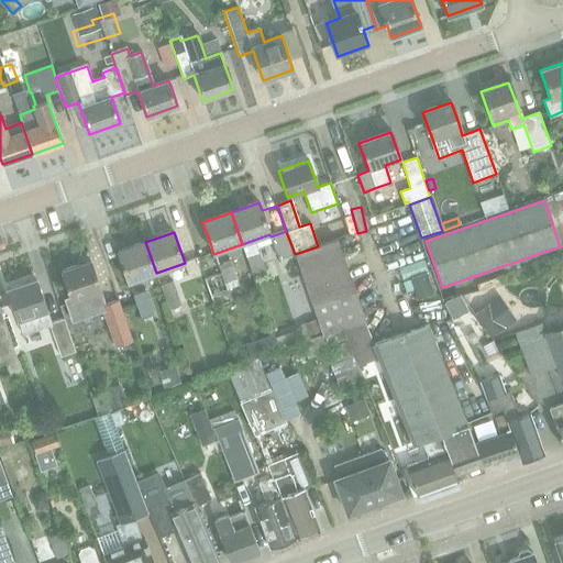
[(337,240),(318,246),(295,254),(323,337),(343,330),(365,322),(353,288),(337,240)]
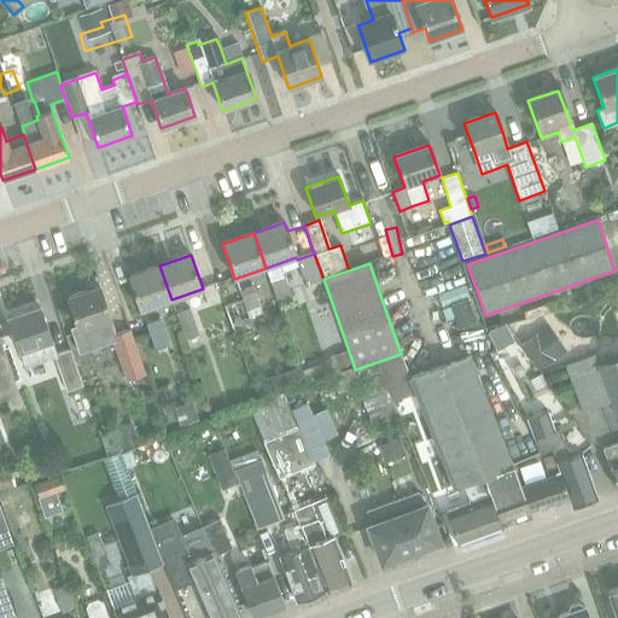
[(128,277),(136,299),(140,310),(172,299),(159,266),(128,277)]
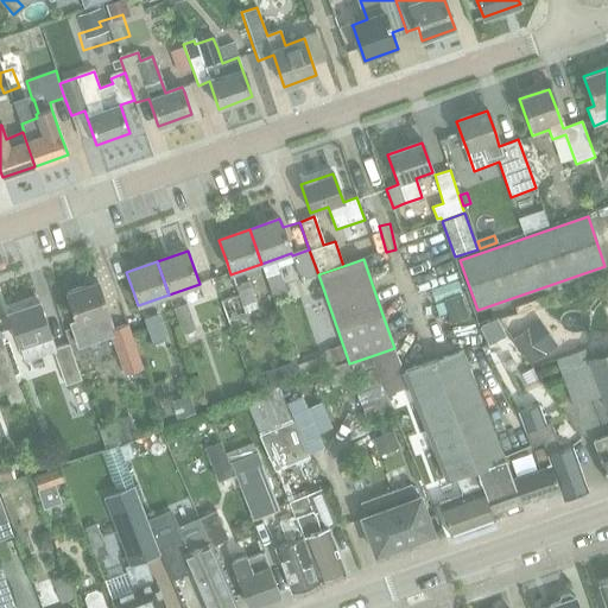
[(274,303),(287,298),(278,272),(266,277),(274,303)]
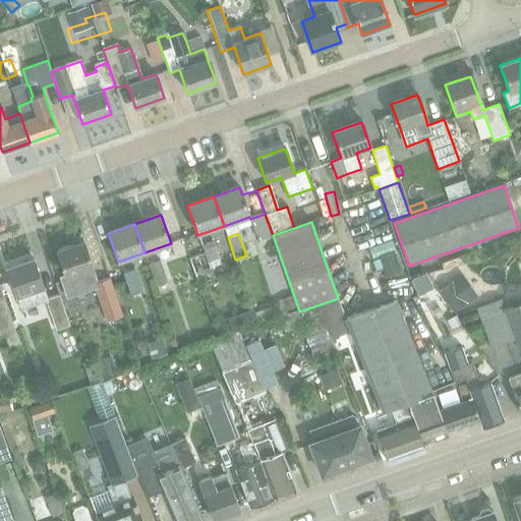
[(56,250),(63,270),(65,276),(60,278),(67,299),(96,289),(107,323),(123,316),(110,279),(98,283),(83,241),(56,250)]
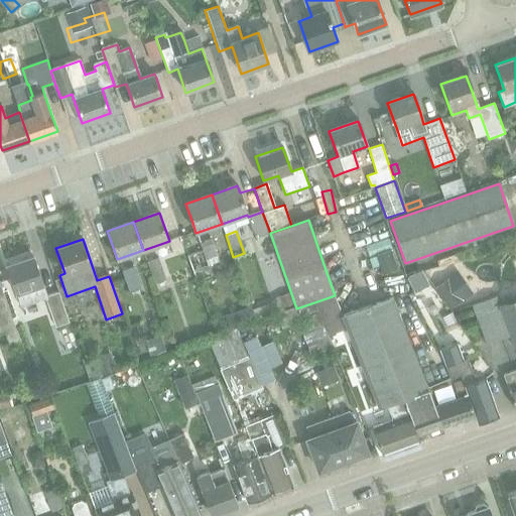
[(213,276),(209,265),(219,262),(211,240),(201,243),(203,251),(189,256),(199,281),(213,276)]
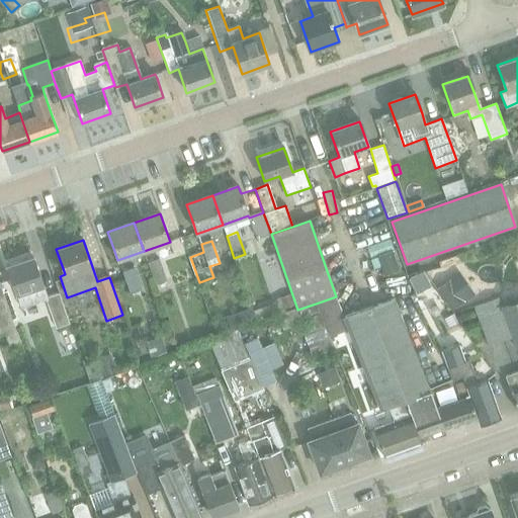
[(378,256),(384,275),(400,271),(393,251),(378,256)]
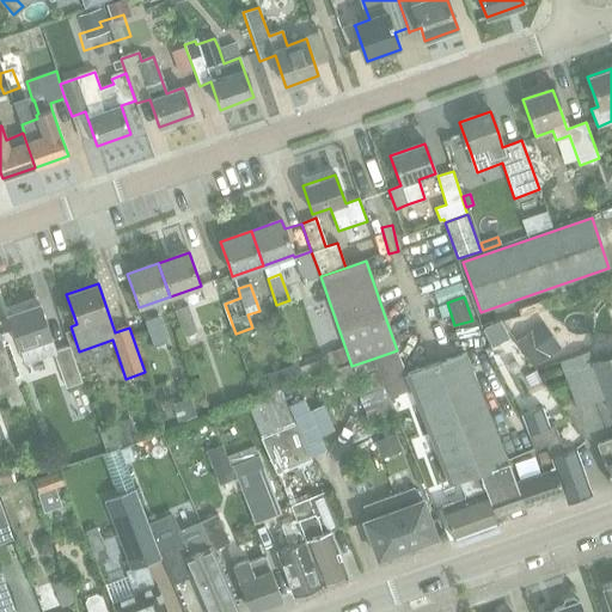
[(7,314),(16,337),(24,365),(54,355),(65,389),(81,383),(68,347),(55,352),(38,304),(7,314)]
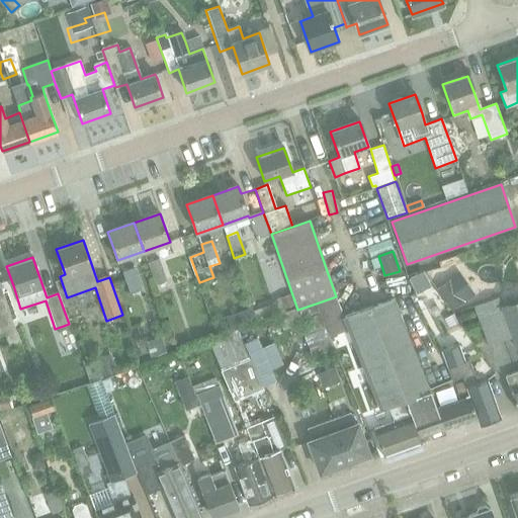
[(156,285),(167,281),(159,259),(148,263),(156,285)]
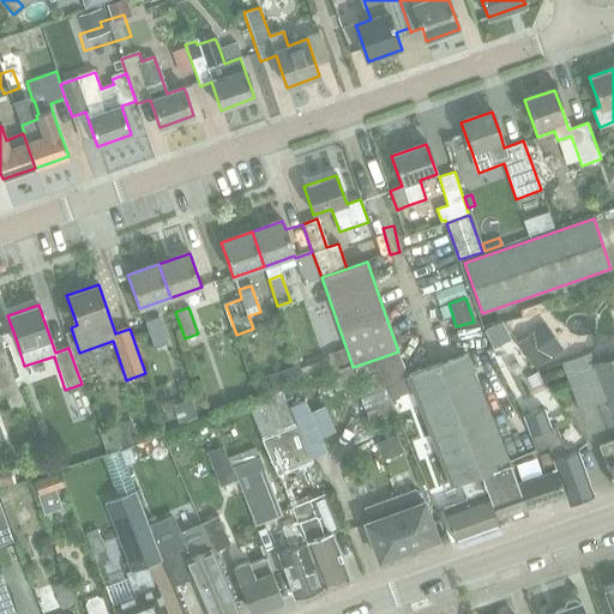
[(155,348),(168,344),(158,317),(145,321),(155,348)]
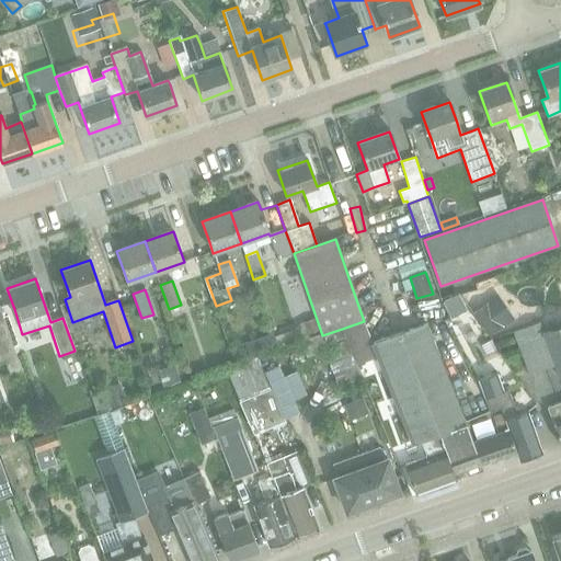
[(458,295),(443,302),(451,319),(467,311),(458,295)]
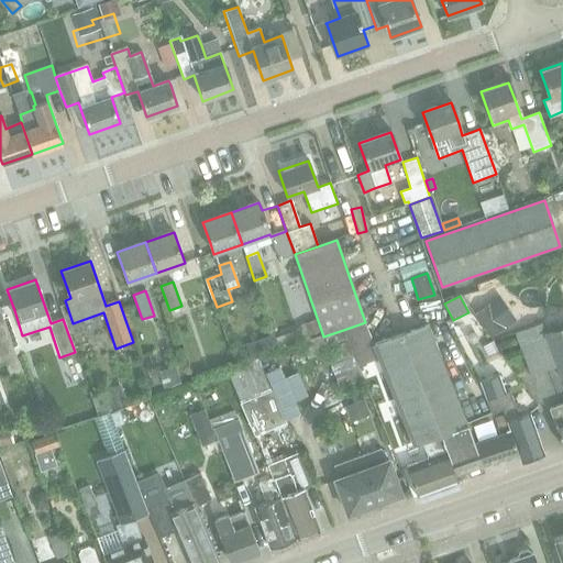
[(487,305),(476,312),(492,335),(504,328),(487,305)]
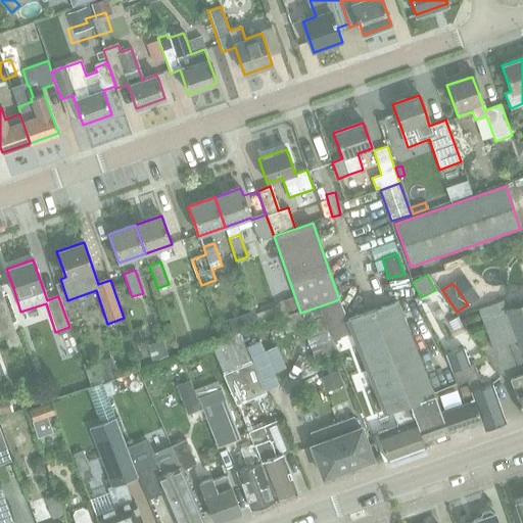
[(0,338),(3,337),(8,349),(19,345),(0,289),(0,338)]
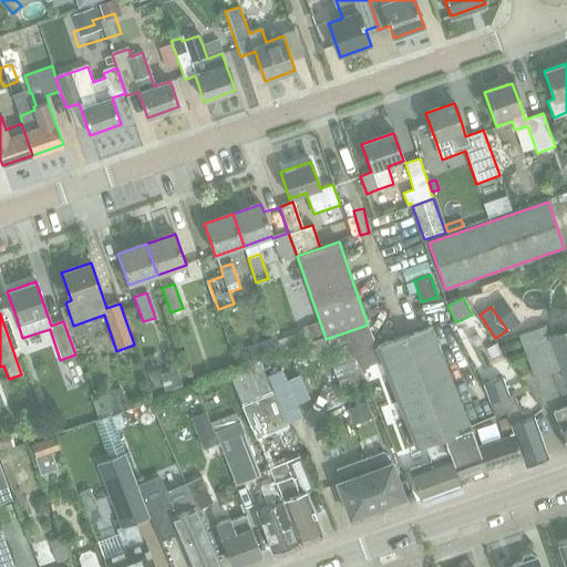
[(349,342),(350,346),(360,369),(380,361),(373,347),(375,346),(368,325),(346,332),(349,342)]
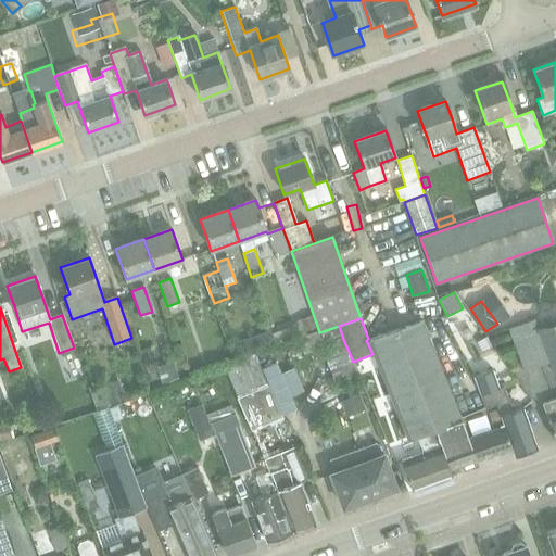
[(507,329),(523,370),(550,361),(538,327),(534,318),(507,329)]
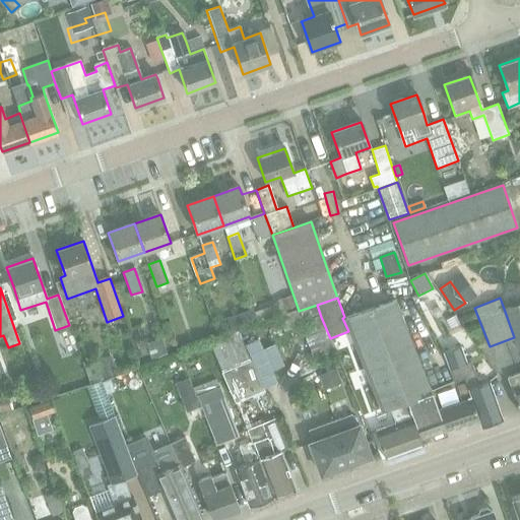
[(519,299),(503,306),(514,337),(519,351),(519,350),(519,299)]
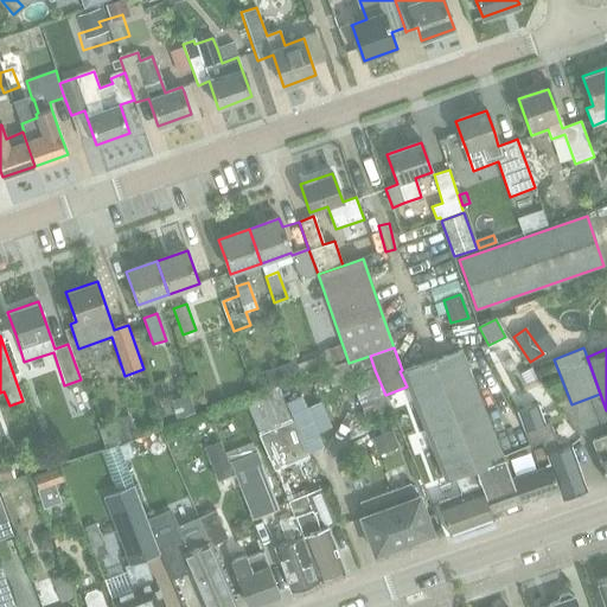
[(446,479),(455,475),(475,468),(486,465),(477,442),(489,438),(484,428),(473,433),(470,423),(480,419),(479,416),(484,414),(459,350),(402,370),(400,371),(407,387),(446,479)]
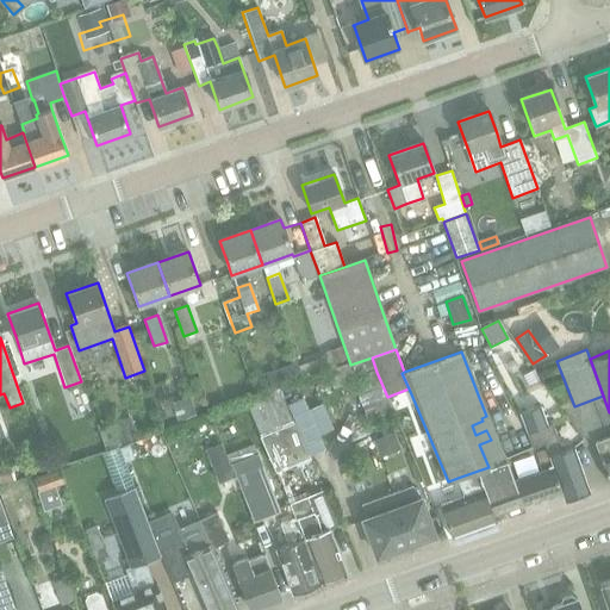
[(372,358),(350,365),(327,373),(334,386),(375,368),(372,358)]
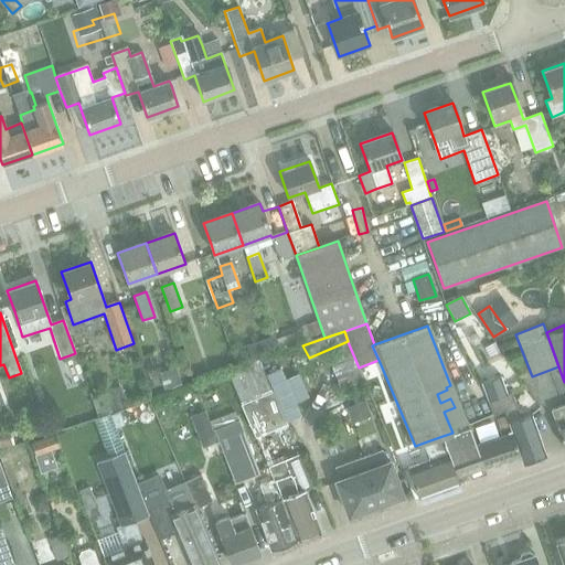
[(291,334),(275,339),(278,350),(279,352),(296,347),(291,334)]
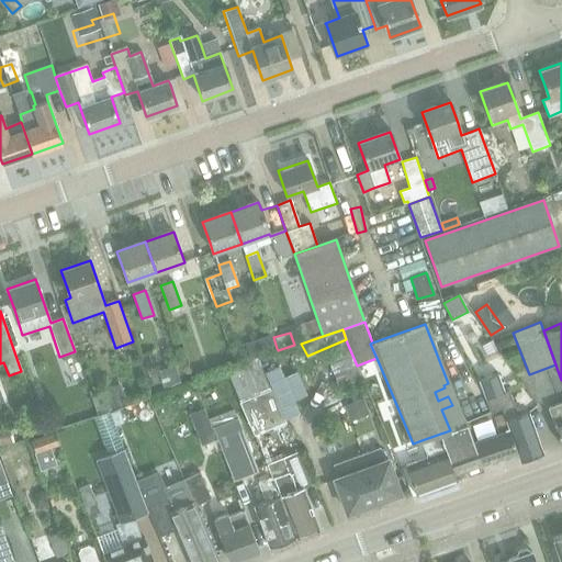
[(246,343),(250,358),(278,350),(277,348),(273,337),(273,335),(246,343)]
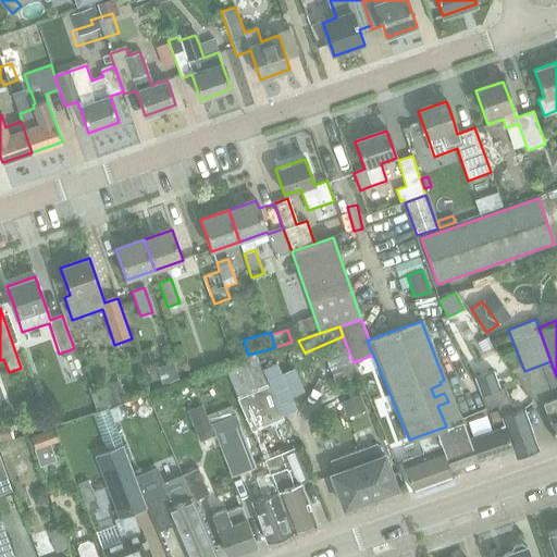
[(359,374),(354,362),(344,339),(326,347),(341,382),(359,374)]
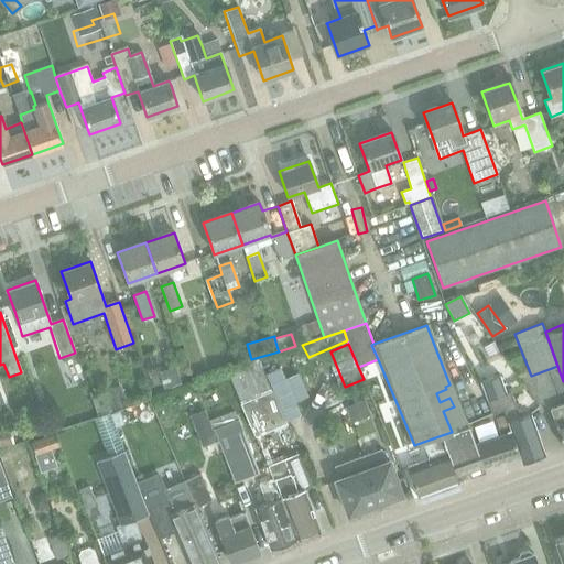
[(228,370),(240,404),(255,436),(285,422),(270,390),(260,359),(228,370)]
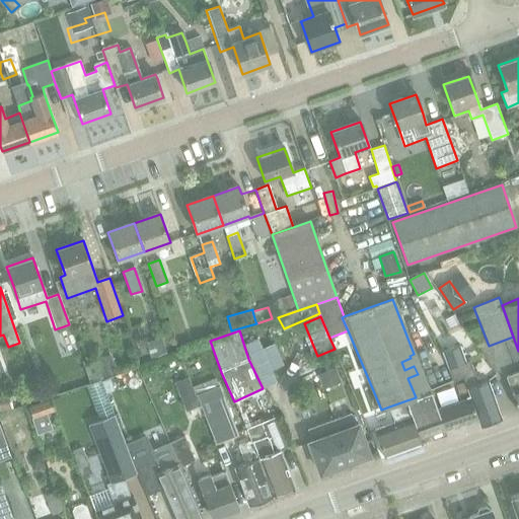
[(161,339),(146,345),(152,359),(166,354),(161,339)]
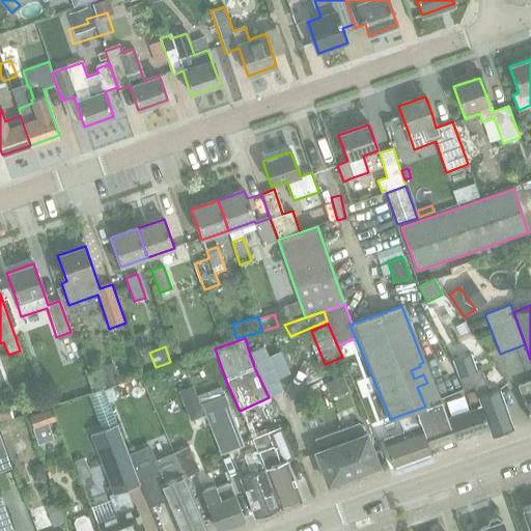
[(492,436),(512,428),(499,389),(488,393),(480,370),(478,371),(472,354),(464,357),(474,386),(475,391),(479,403),(481,408),(488,427),(492,436)]
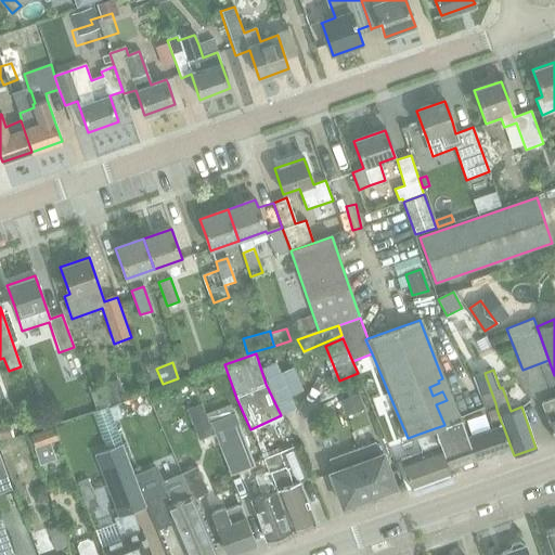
[(475,384),(483,408),(495,403),(485,373),(473,377),(475,384)]
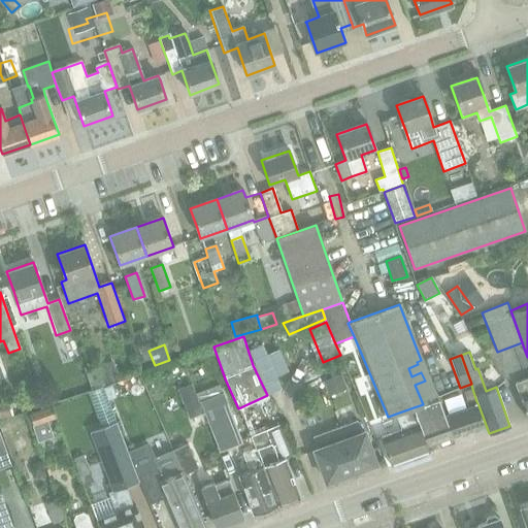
[(114,360),(101,364),(102,369),(98,370),(99,375),(87,380),(90,391),(121,381),(114,360)]
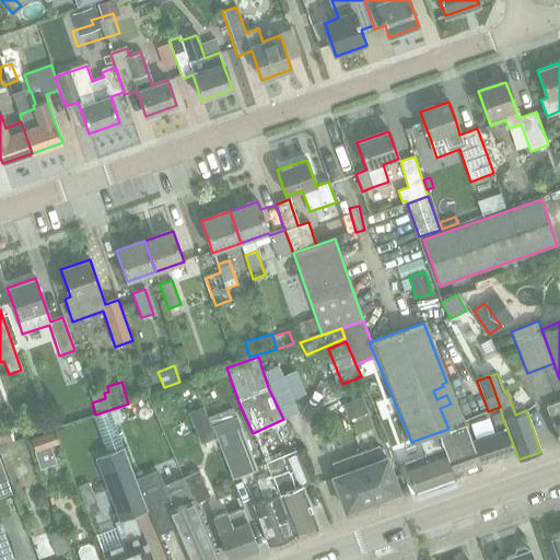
[(470,442),(466,430),(446,382),(442,384),(443,386),(433,391),(436,399),(446,395),(451,404),(440,408),(448,429),(439,432),(453,474),(466,468),(467,473),(476,469),(475,466),(479,464),(471,442),(470,442)]
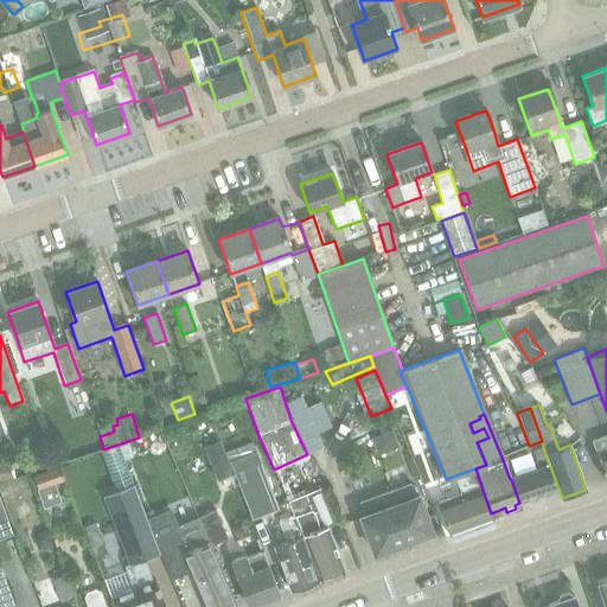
[(393,430),(372,439),(378,455),(398,447),(393,430)]
